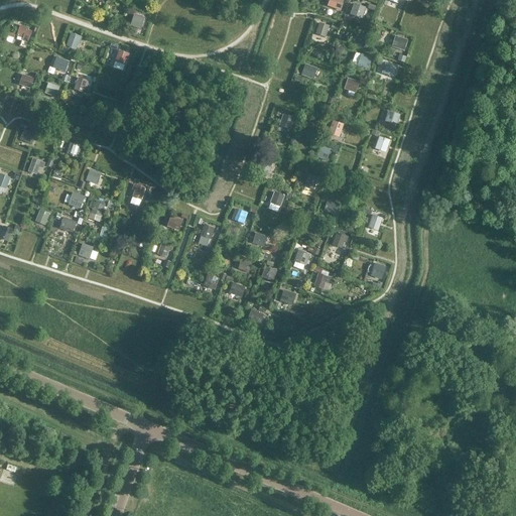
[(342,0),(329,0),(327,7),(340,11),(344,1),(342,0)]
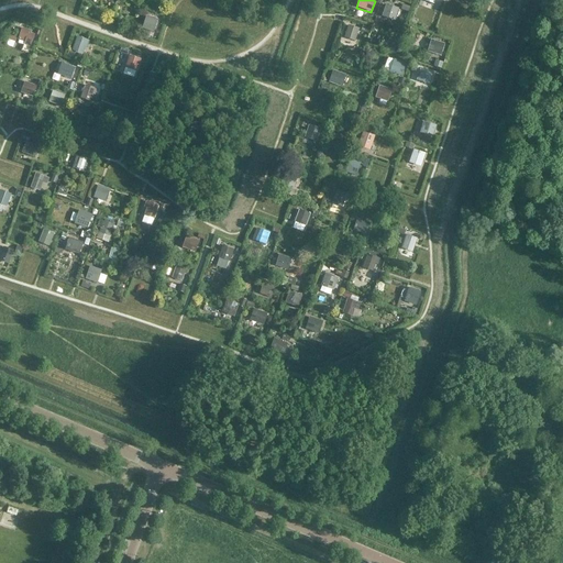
[(386,4),(382,17),(395,21),(399,9),(386,4)]
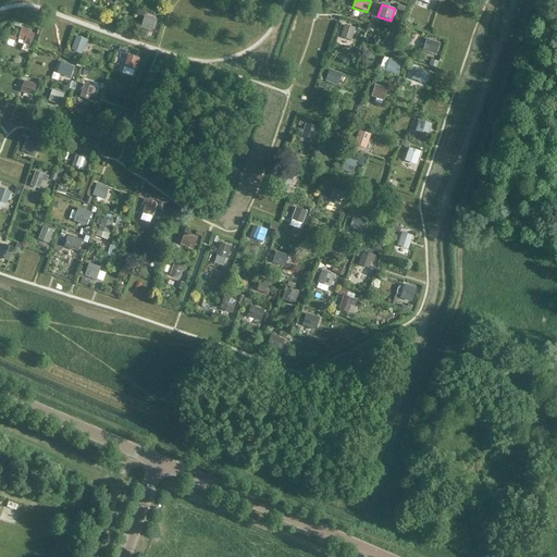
[(145,15),(140,28),(151,33),(156,20),(145,15)]
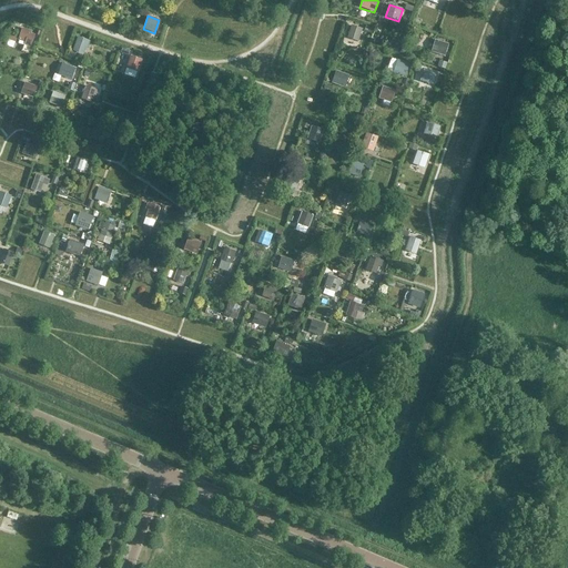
[(363,30),(351,26),(346,38),(358,42),(363,30)]
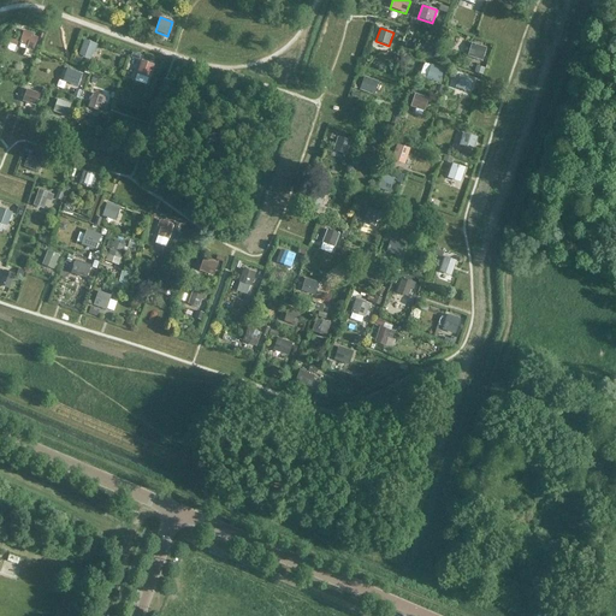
[(37,39),(33,36),(34,34),(24,30),(19,45),(27,47),(25,49),(33,52),(37,39)]
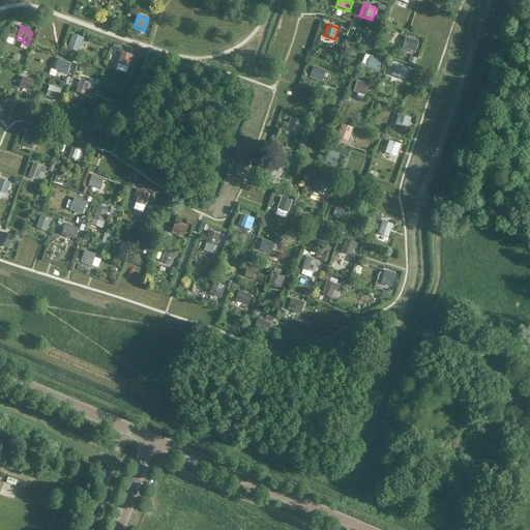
[(78,52),(80,46),(81,46),(84,38),(72,34),(67,48),(78,52)]
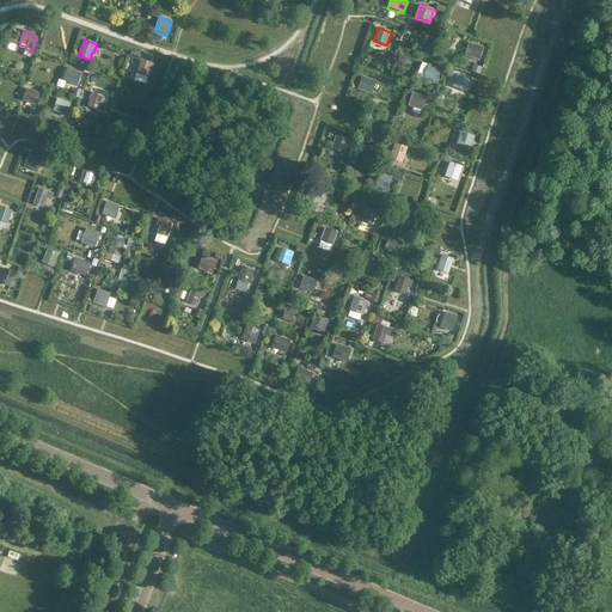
[(479,61),(483,48),(469,43),(464,56),(479,61)]
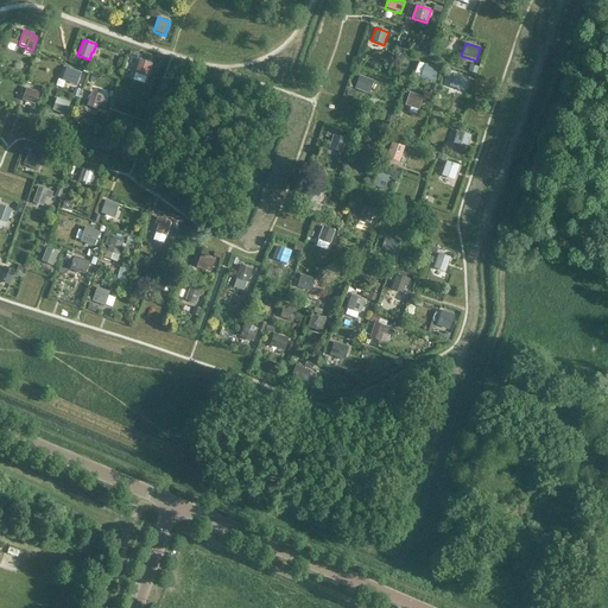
[(147,77),(152,64),(139,59),(134,74),(147,77)]
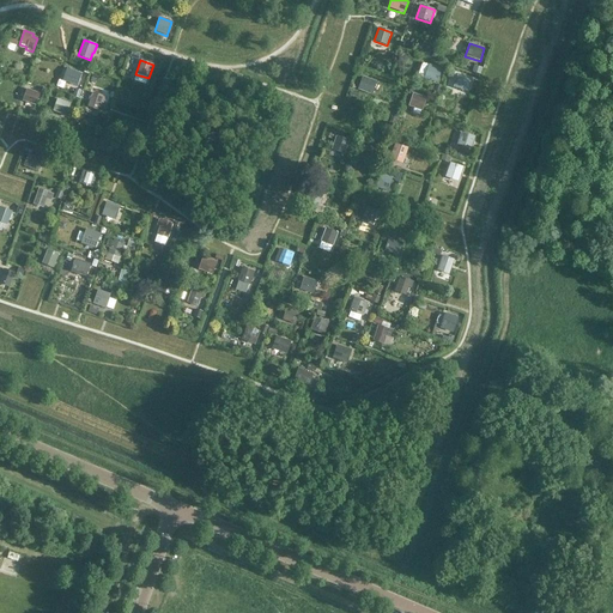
[(437,84),(442,68),(429,65),(424,79),(437,84)]
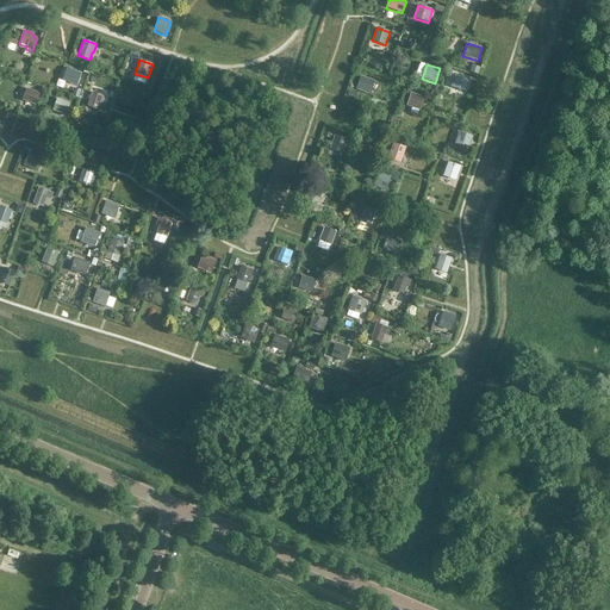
[(76,87),(81,74),(67,68),(62,81),(76,87)]
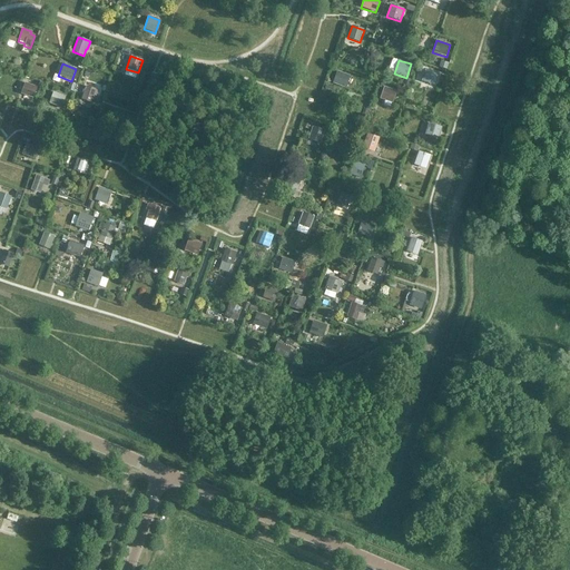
[(434,87),(439,75),(425,70),(421,82),(434,87)]
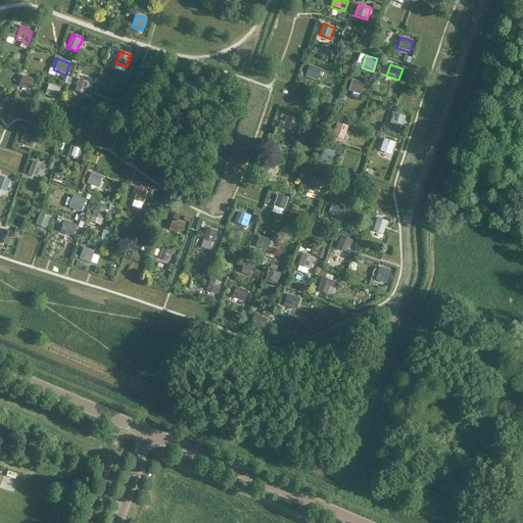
[(310,65),(305,77),(318,82),(322,69),(310,65)]
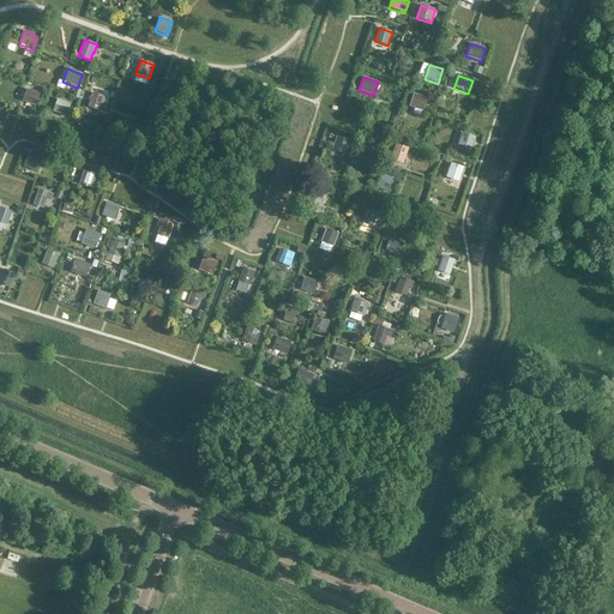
[(26,89),(22,102),(36,107),(40,94),(26,89)]
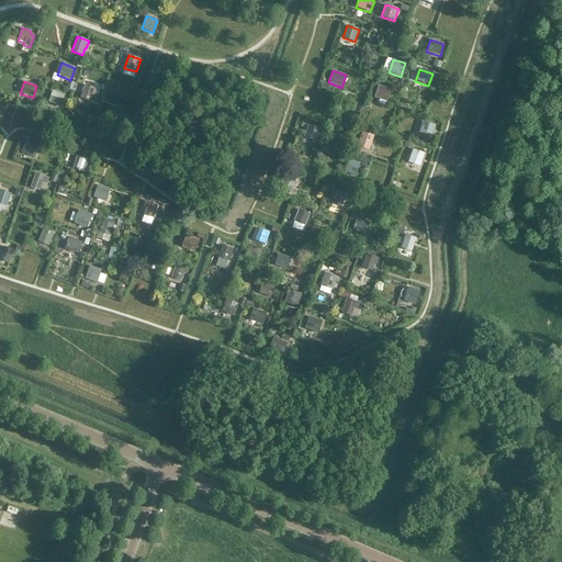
[(85,85),(80,98),(90,102),(93,94),(96,96),(98,90),(85,85)]
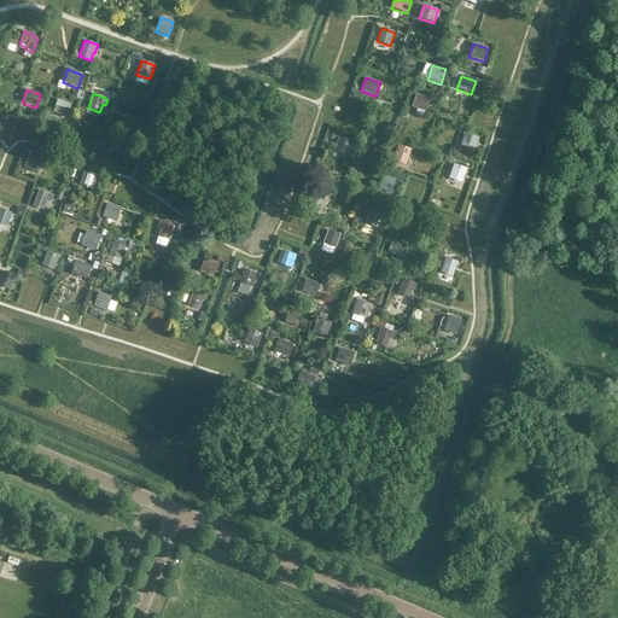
[(430,99),(417,94),(412,108),(426,112),(430,99)]
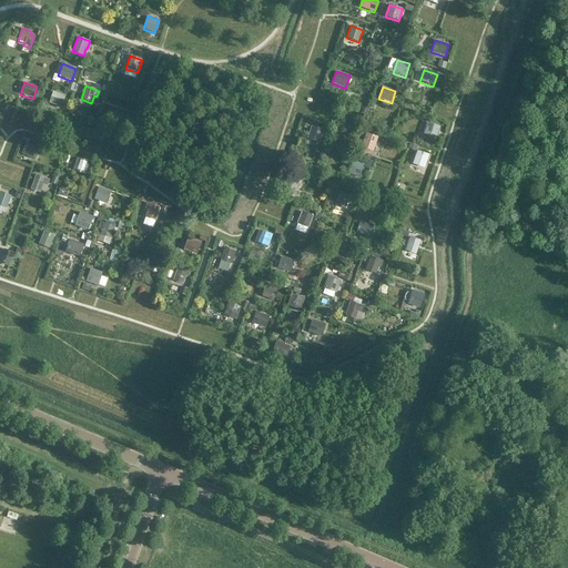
[(61,108),(66,97),(53,92),(49,103),(61,108)]
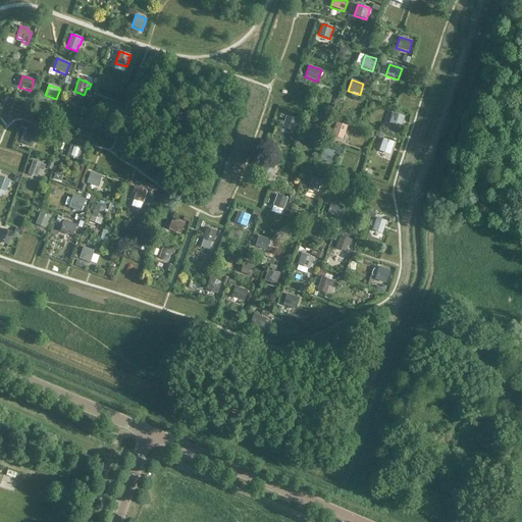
[(313,106),(317,107),(315,113),(324,116),(329,103),(316,98),(313,106)]
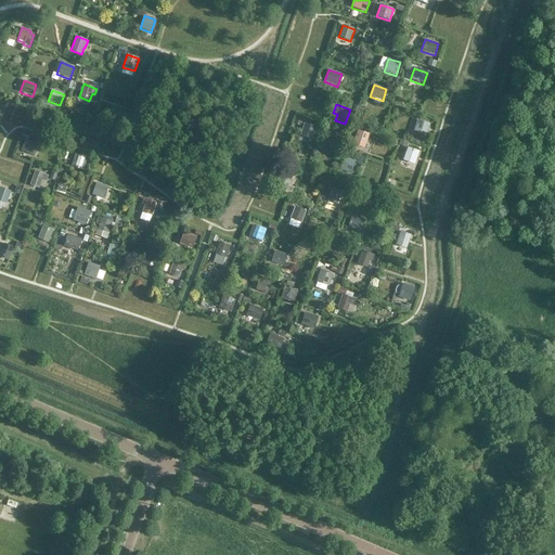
[(430,125),(417,120),(413,131),(426,136),(430,125)]
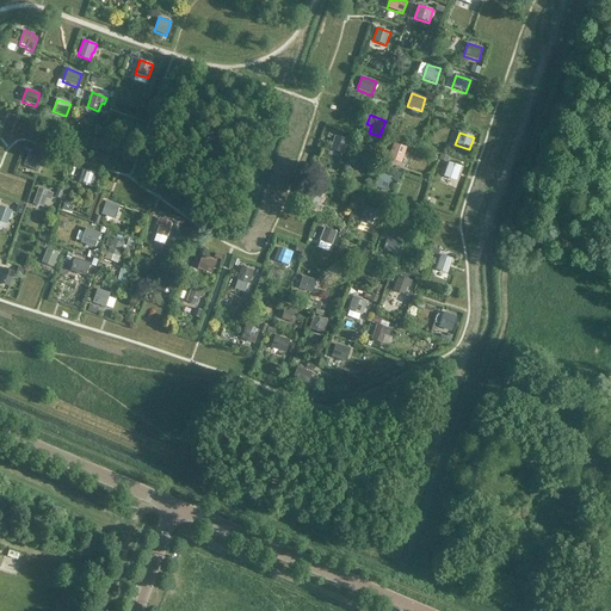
[(110,155),(115,142),(100,136),(96,150),(110,155)]
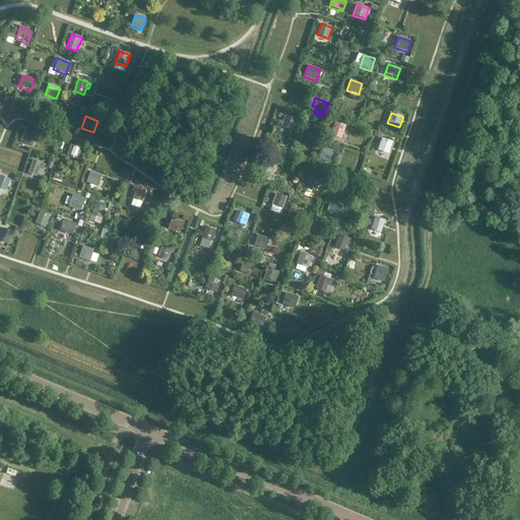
[(291,131),(296,120),(285,116),(281,127),(291,131)]
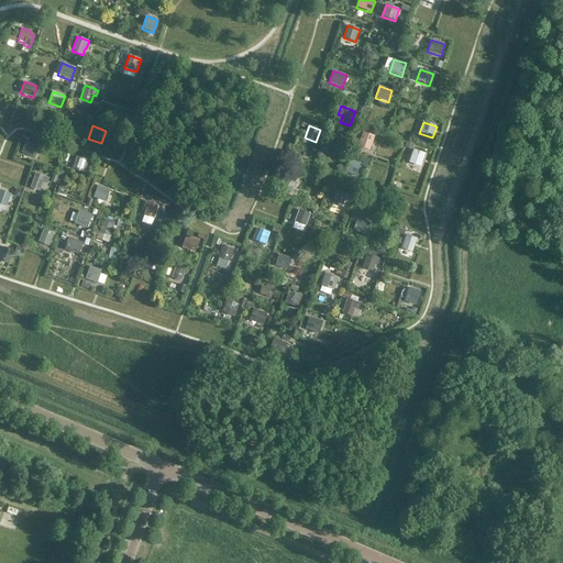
[(357,146),(370,151),(375,136),(363,132),(357,146)]
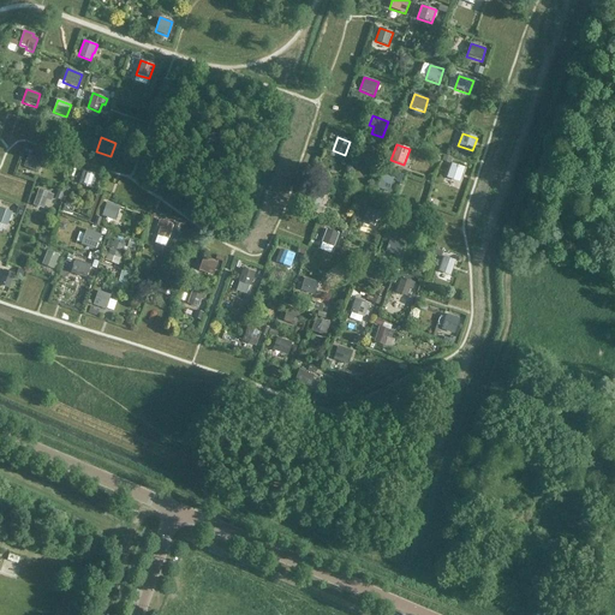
[(37,173),(42,160),(28,155),(23,167),(37,173)]
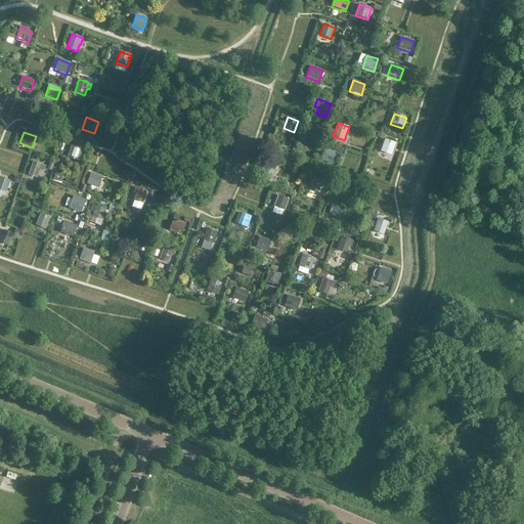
[(391,156),(396,143),(385,139),(380,151),(391,156)]
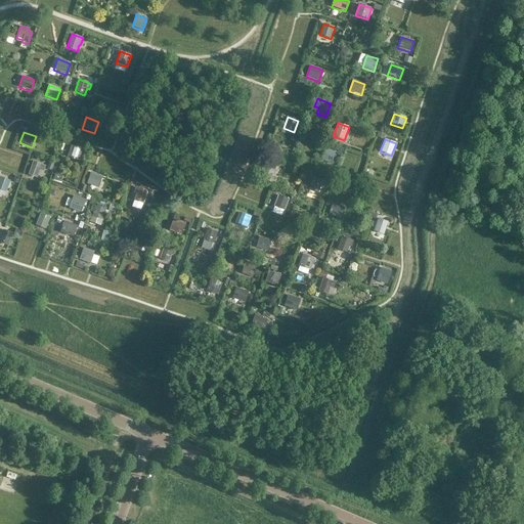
[(81,158),(84,150),(71,146),(69,154),(71,160),(76,161),(81,158)]
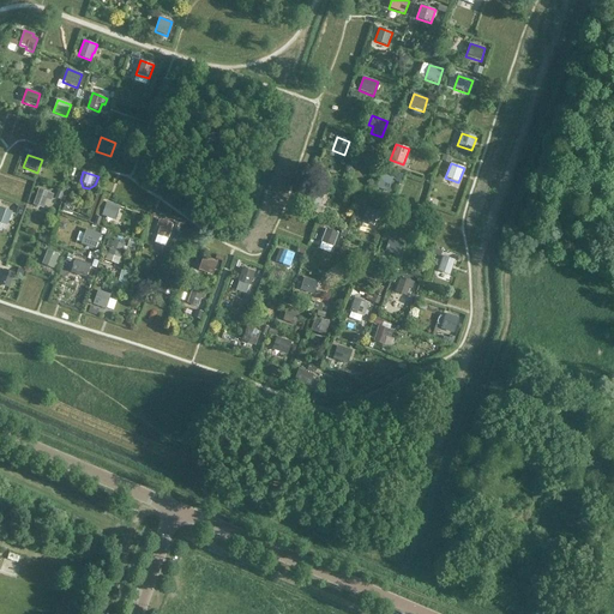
[(381,174),(377,188),(389,192),(393,178),(381,174)]
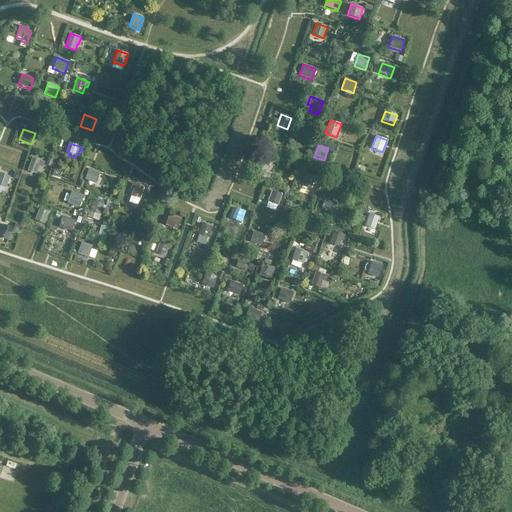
[(40,173),(43,162),(32,158),(28,169),(40,173)]
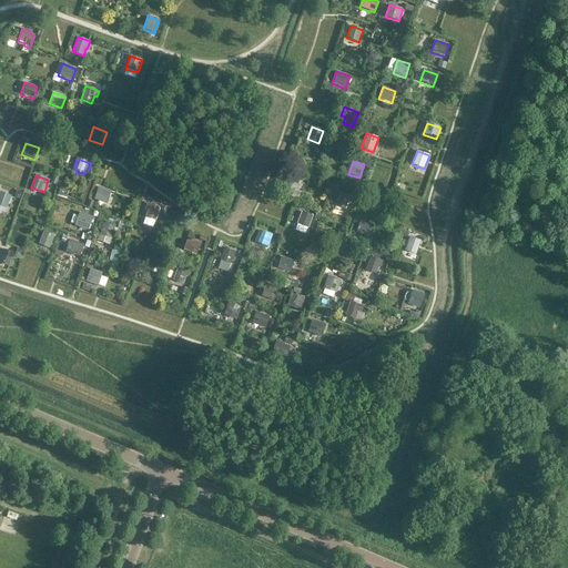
[(295,192),(300,180),(288,175),(284,188),(295,192)]
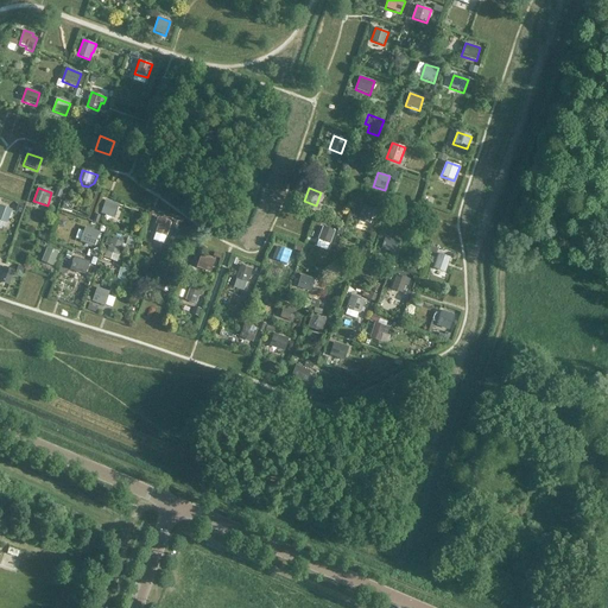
[(114,219),(119,206),(106,201),(101,214),(114,219)]
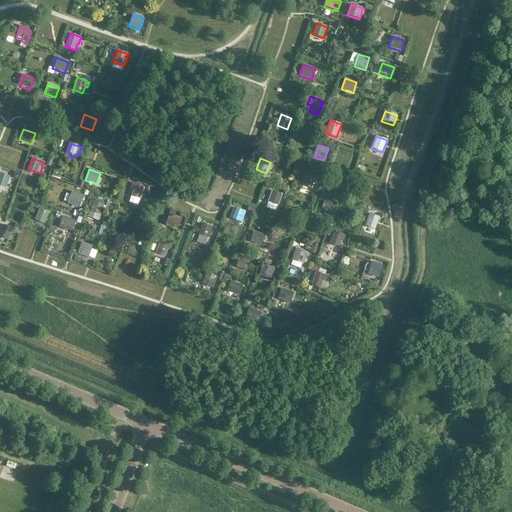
[(0,185),(6,188),(10,177),(0,173),(0,185)]
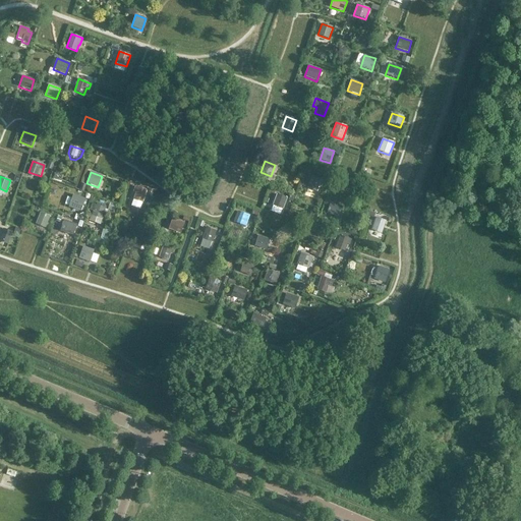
[(317,192),(320,185),(322,186),(324,180),(311,176),(307,188),(317,192)]
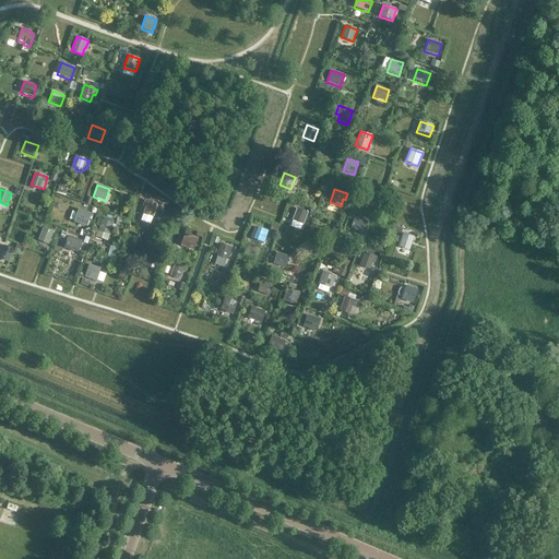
[(153,218),(157,204),(144,200),(143,206),(145,207),(143,214),(153,218)]
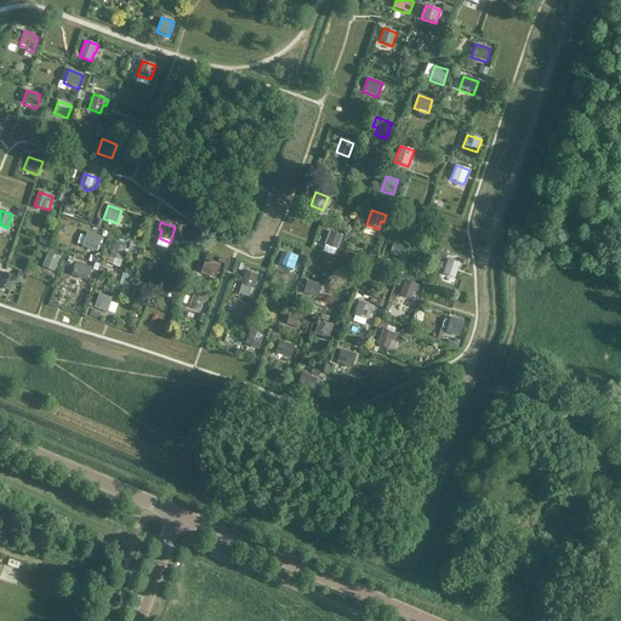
[(101,238),(87,232),(81,250),(95,255),(101,238)]
